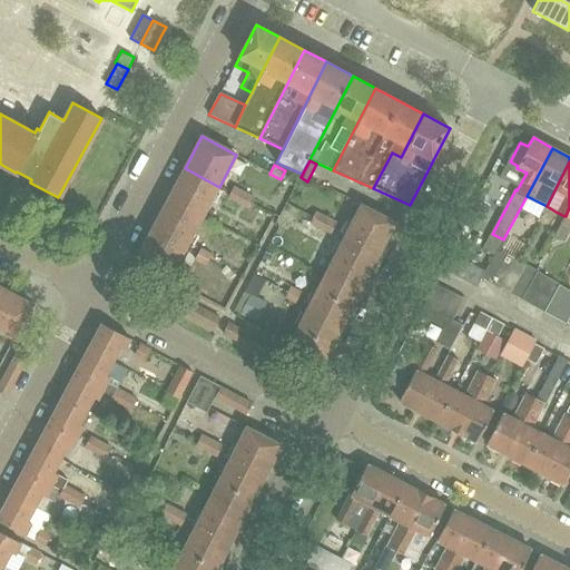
[(203,217),(219,187),(185,168),(168,198),(203,217)]
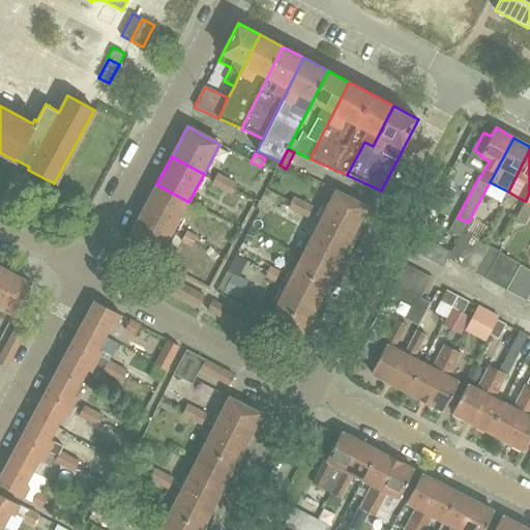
[(211,184),(222,188),(227,178),(217,173),(211,184)]
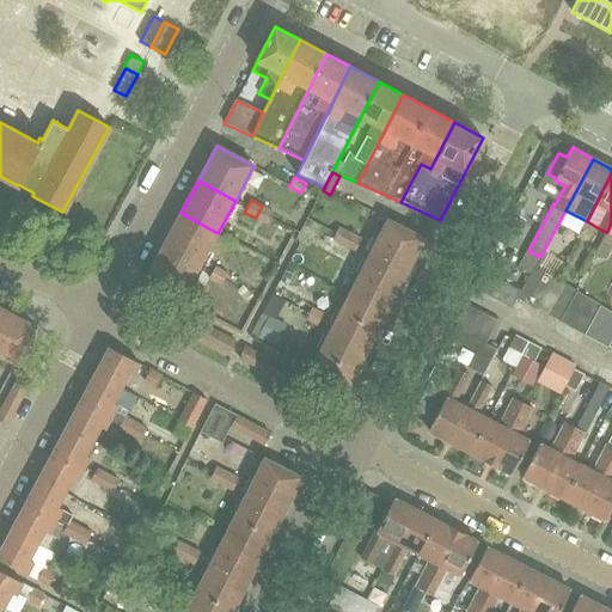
[(273,212),(262,206),(256,218),(267,224),(273,212)]
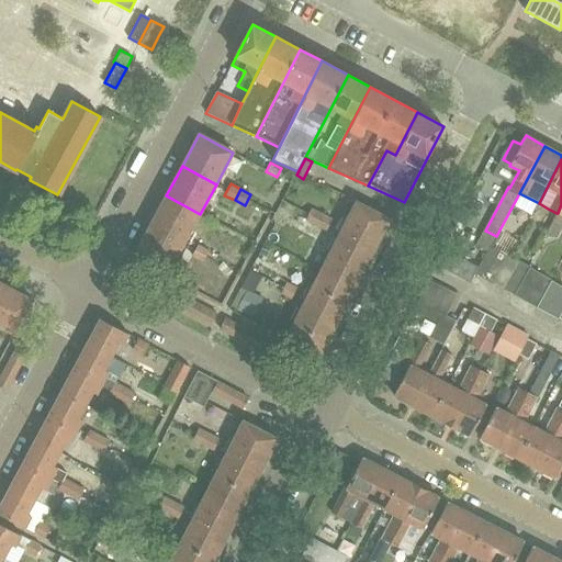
[(183,245),(200,214),(166,195),(149,226),(183,245)]
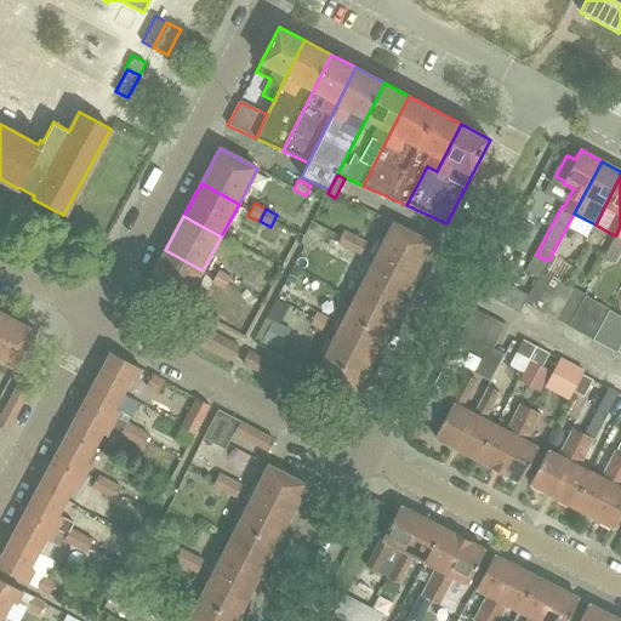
[(411,281),(432,243),(393,223),(385,239),(372,262),(411,281)]
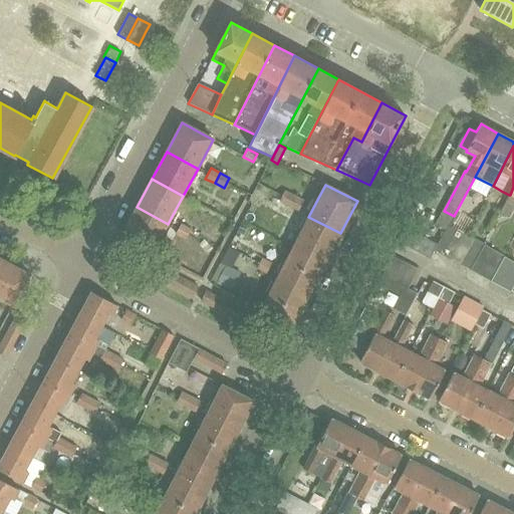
[(513,187),(510,195),(509,195),(500,212),(509,217),(513,206),(513,187)]
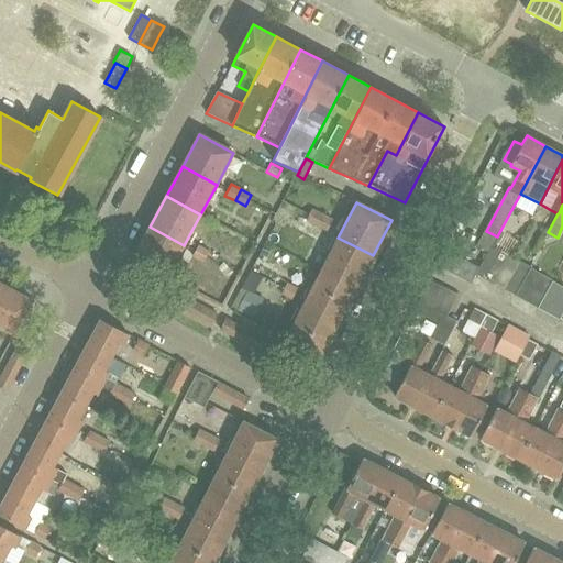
[(318,212),(312,223),(327,230),(332,219),(318,212)]
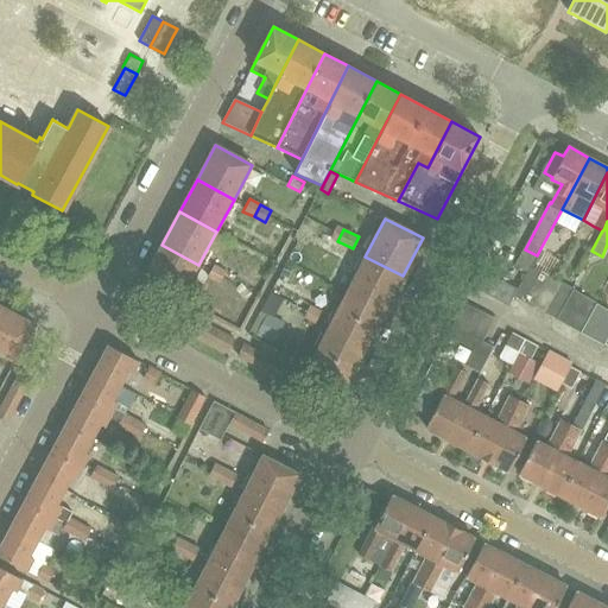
[(198,265),(162,245),(143,278),(179,298),(198,265)]
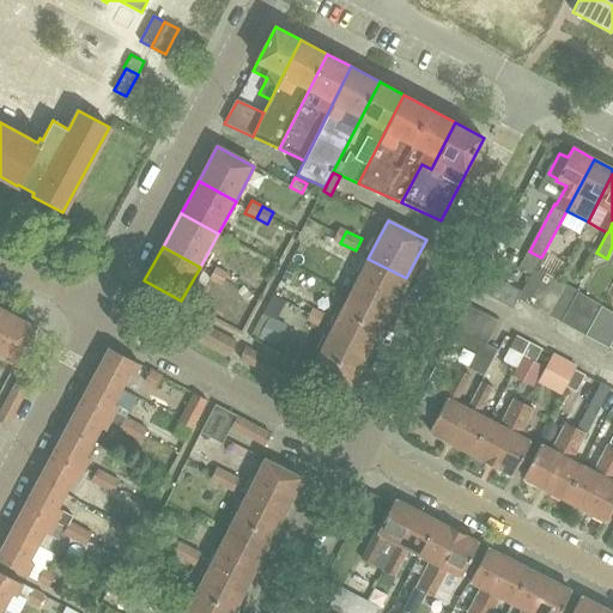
[(386,316),(406,278),(368,259),(349,296),(386,316)]
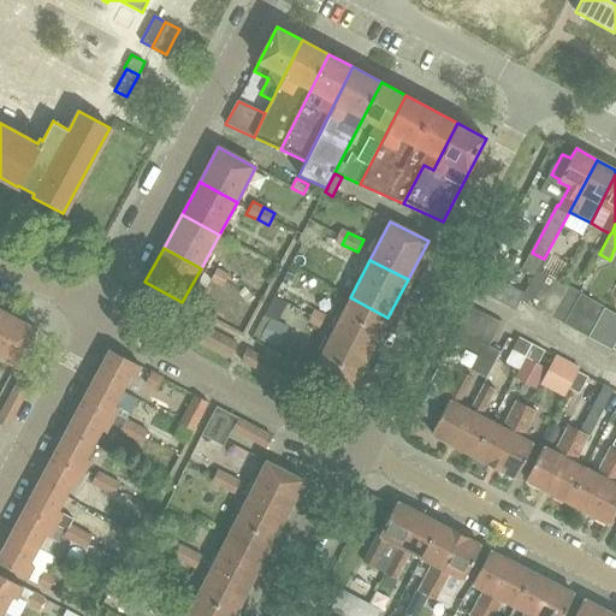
[(217,267),(211,280),(221,286),(229,273),(217,267)]
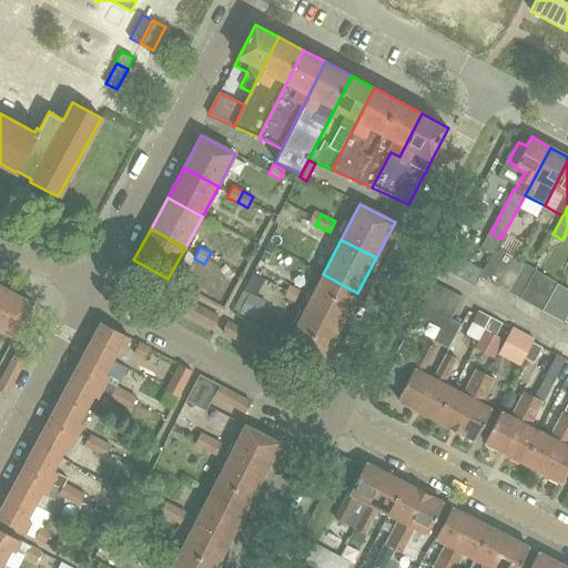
[(500,286),(516,259),(495,249),(484,270),(480,275),(500,286)]
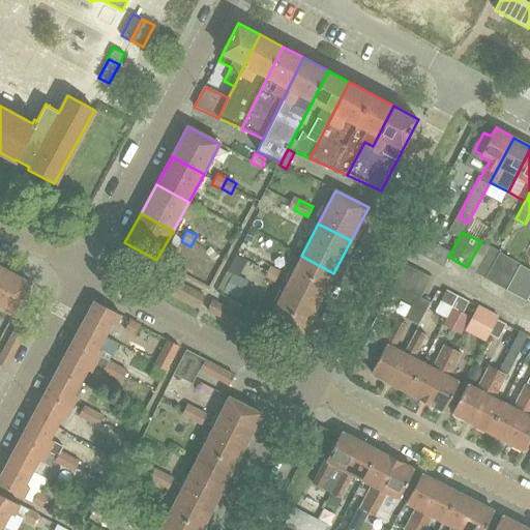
[(448,257),(451,252),(419,235),(411,249),(443,266),(448,257)]
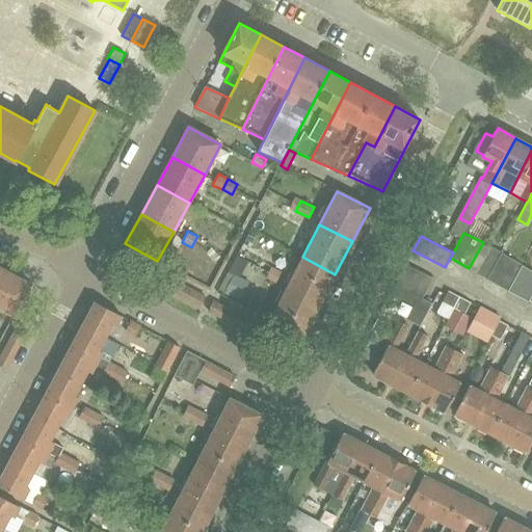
[(502,253),(483,242),(469,268),(488,278),(502,253)]
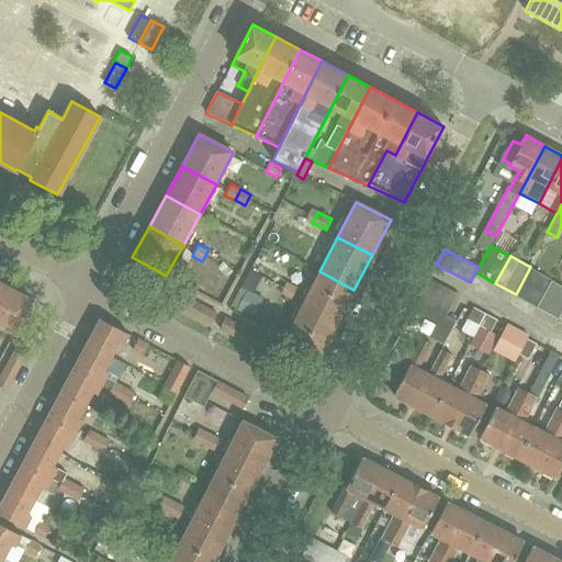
[(530,267),(516,294),(538,305),(552,279),(530,267)]
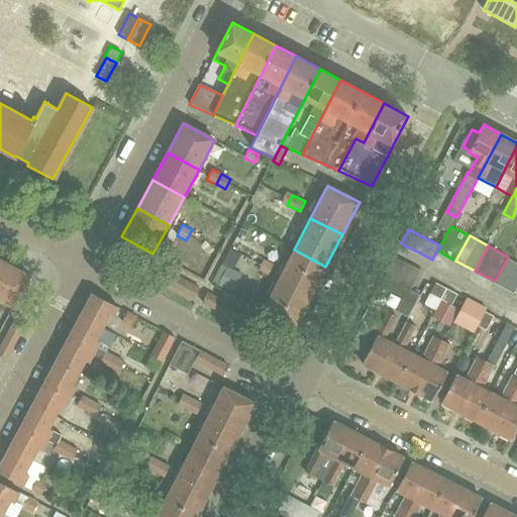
[(294,249),(278,281),(309,298),(325,267),(294,249)]
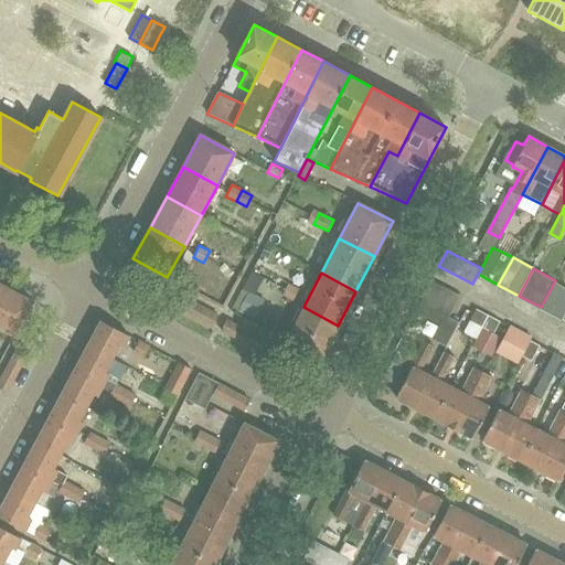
[(420,300),(449,315),(459,295),(430,280),(420,300)]
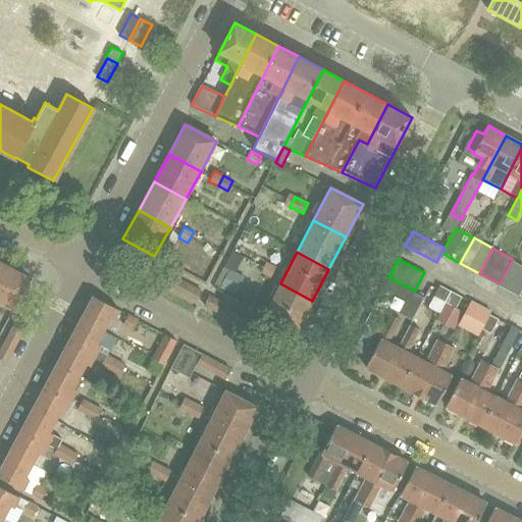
[(521,263),(514,259),(501,284),(520,295),(521,290),(521,263)]
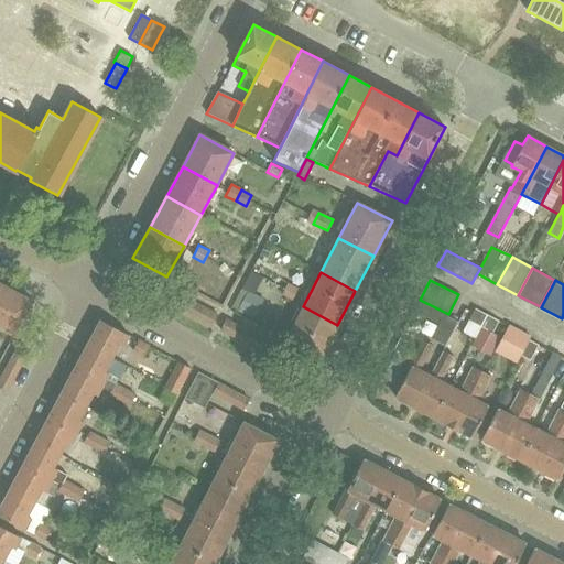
[(288,283),(281,293),(292,300),(299,289),(288,283)]
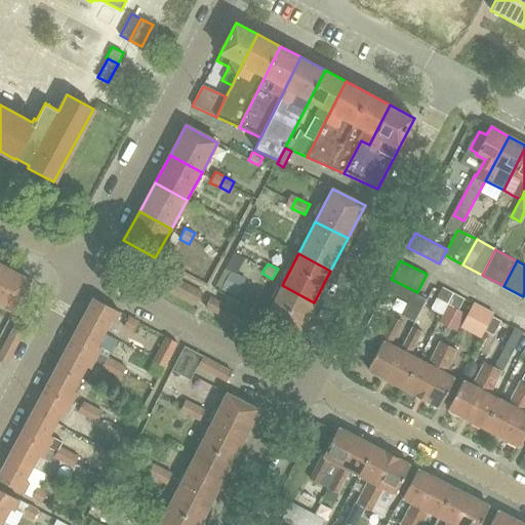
[(2,265),(0,268),(0,306),(12,313),(31,280),(2,265)]
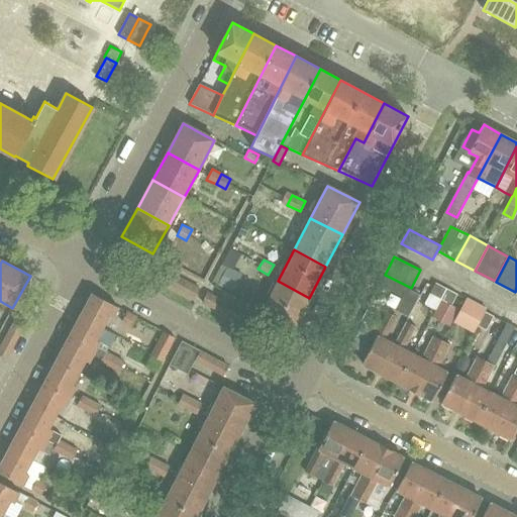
[(200,289),(153,264),(148,275),(195,299),(200,289)]
